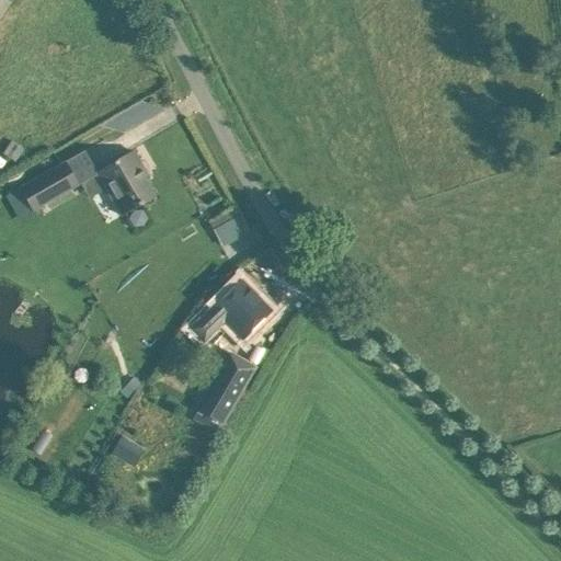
[(133,151),(119,159),(95,172),(121,216),(155,196),(138,169),(142,167),(133,151)]
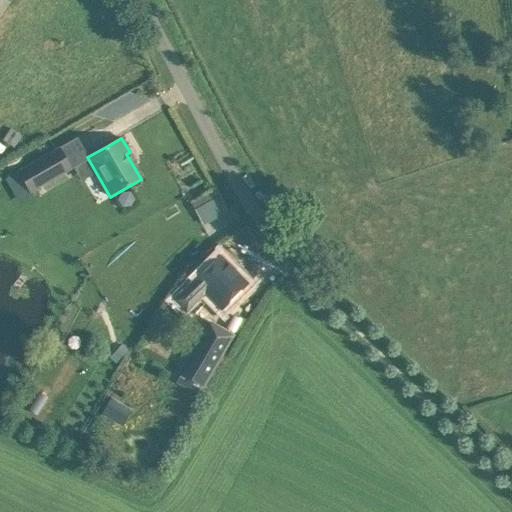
[(57,151),(17,174),(25,188),(28,194),(68,171),(57,151)]
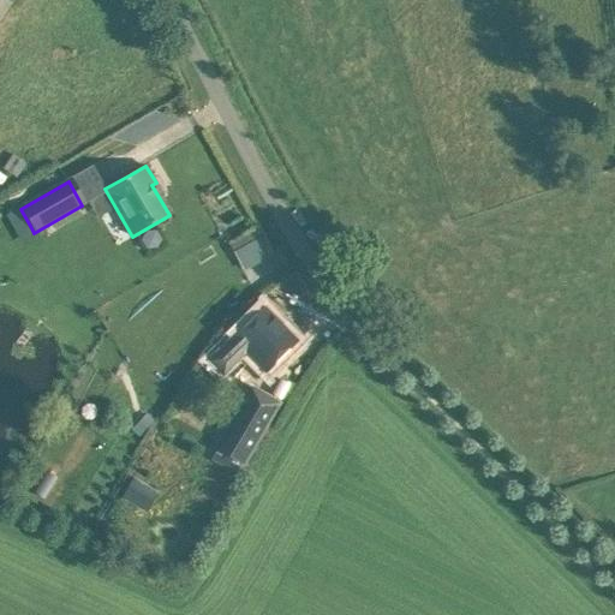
[(142,239),(139,242),(143,249),(147,248),(156,248),(161,239),(156,231),(148,231),(142,239)]
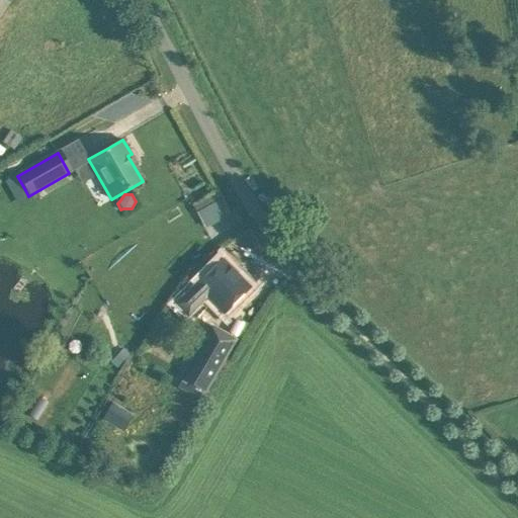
[(199,304),(206,296),(224,314),(251,287),(221,257),(193,283),(194,285),(187,292),(186,291),(174,304),(187,318),(200,305),(199,304)]
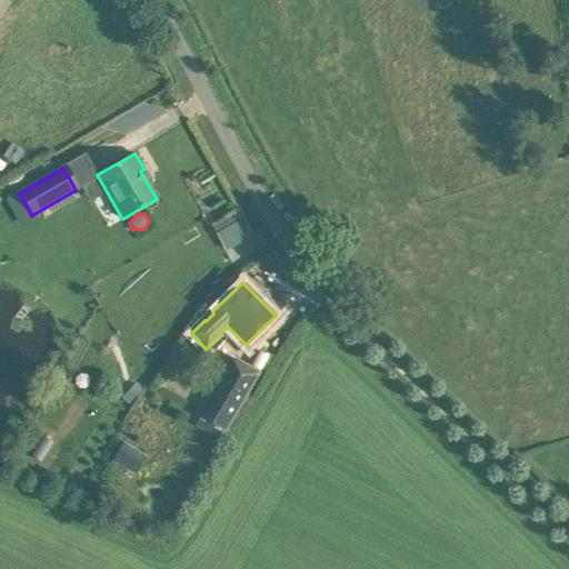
[(226,430),(260,371),(232,355),(198,413),(226,430)]
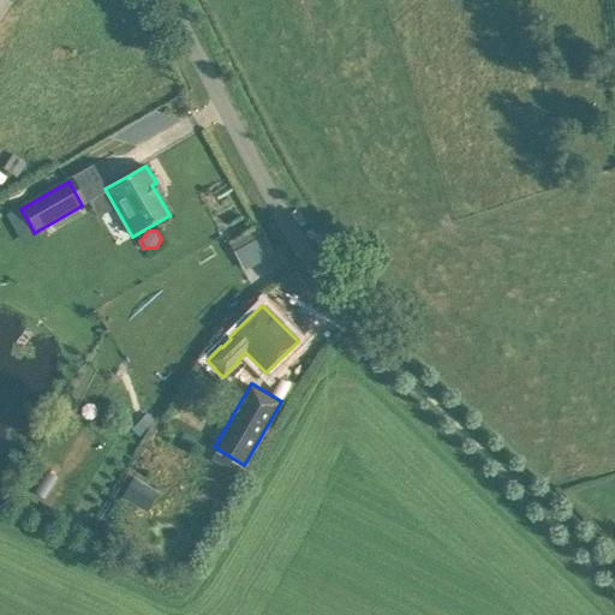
[(145,511),(155,494),(136,482),(126,499),(145,511)]
